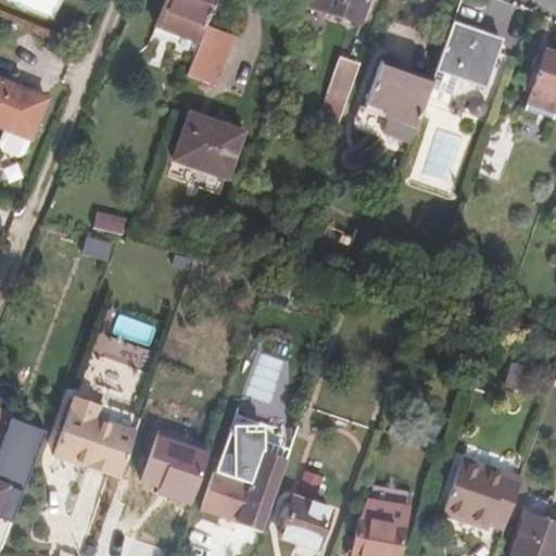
[(198,43),(214,0),(164,0),(154,27),(198,43)]
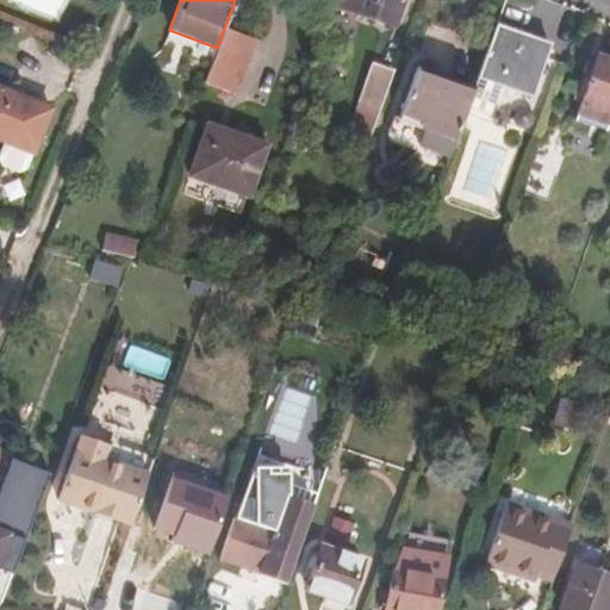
[(403,0),(334,0),(332,6),(393,27),(403,0)]
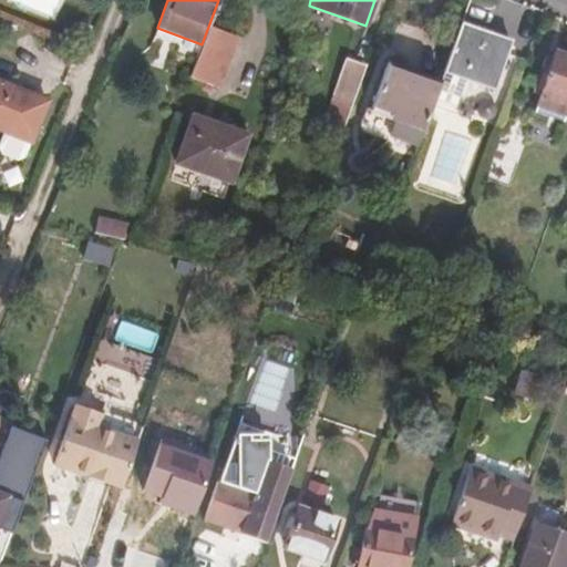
[(509,42),(461,23),(443,73),(464,80),(494,91),(509,42)]
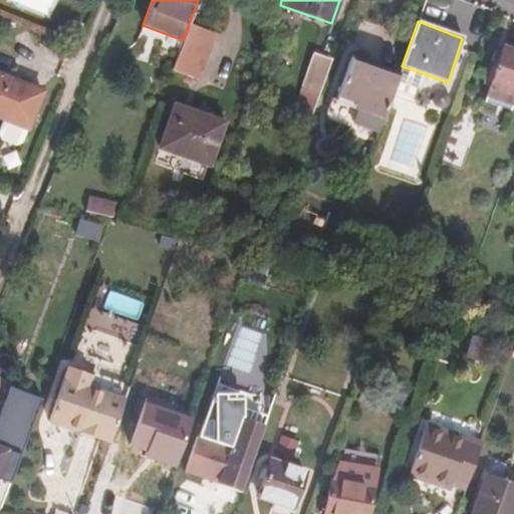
[(143,25),(139,36),(179,51),(183,40),(143,25)]
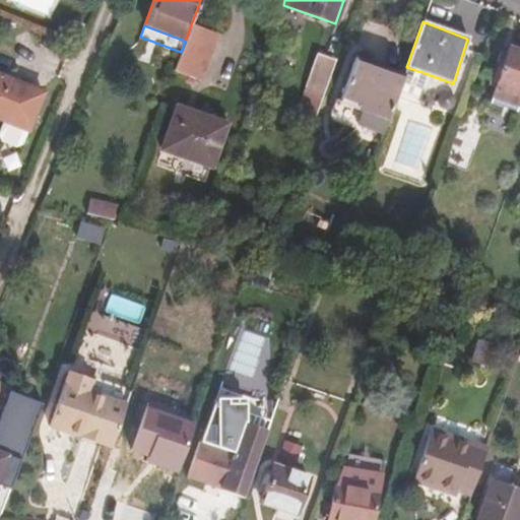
[(199,83),(217,37),(191,26),(185,41),(181,52),(173,72),(199,83)]
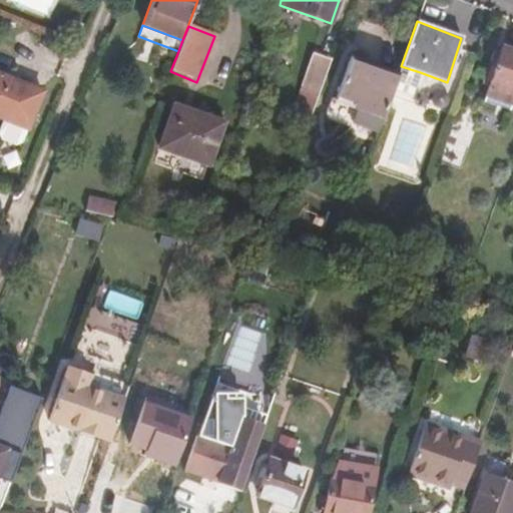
[(60,40),(47,35),(42,47),(55,52),(60,40)]
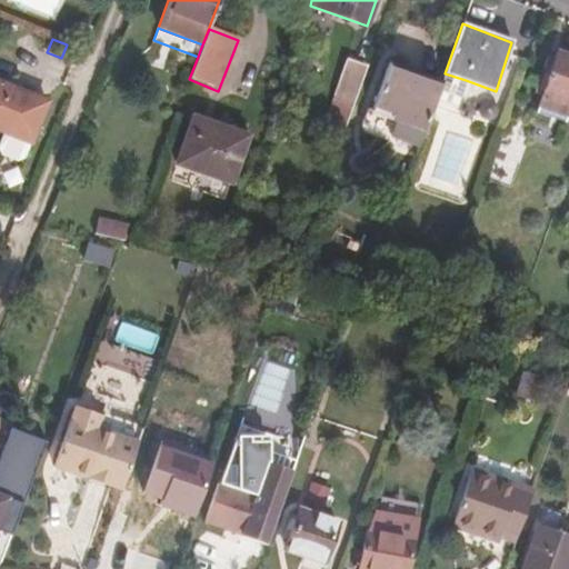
[(568,56),(557,52),(550,71),(542,96),(537,113),(566,123),(568,115),(568,113),(568,56)]
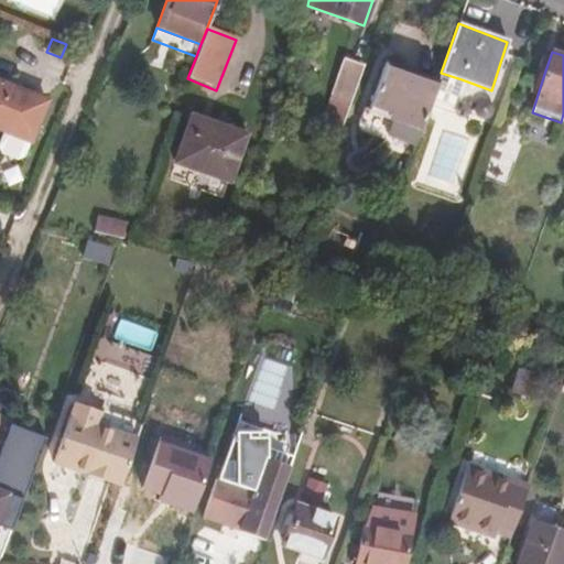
[(351,101),(365,65),(344,57),(331,94),(351,101)]
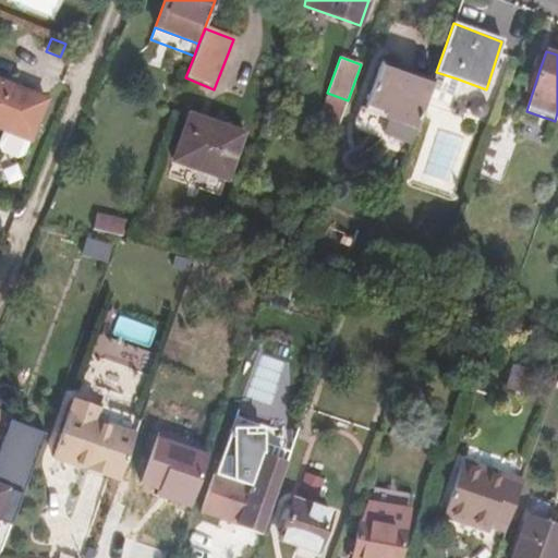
[(412,143),(434,83),(381,62),(366,108),(361,106),(355,122),(384,133),(389,117),(397,120),(391,135),(412,143)]
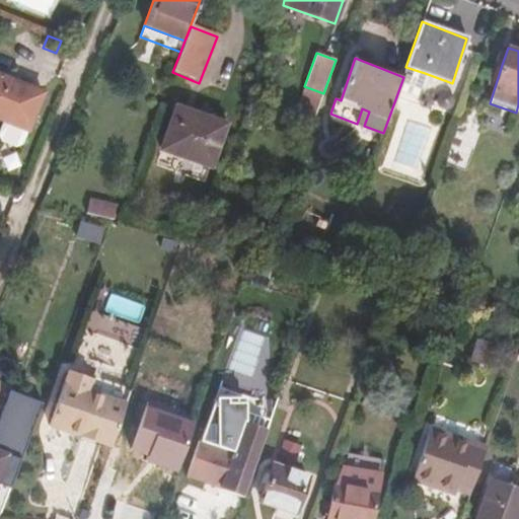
[(495,87),(502,65),(496,62),(488,85),(495,87)]
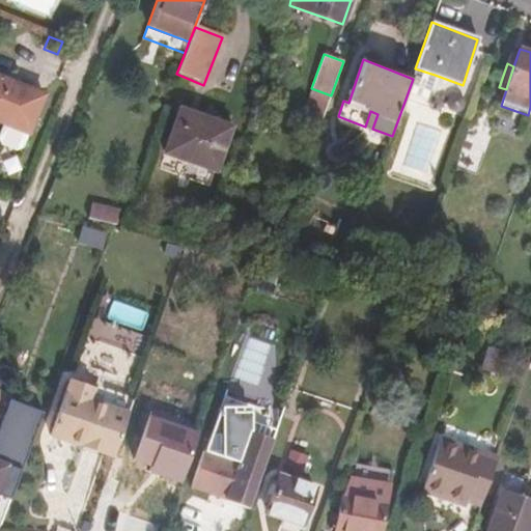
[(435,75),(415,68),(413,77),(413,79),(431,85),(435,75)]
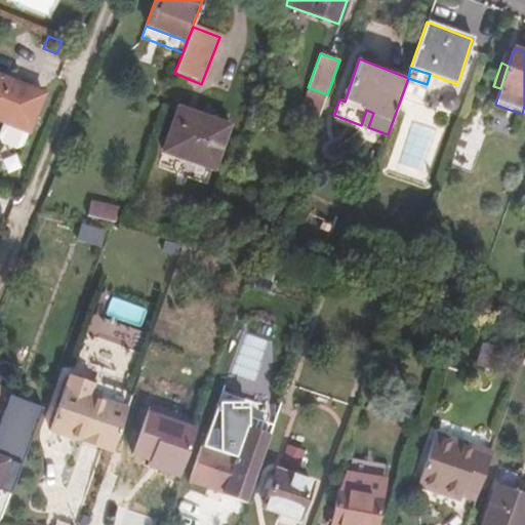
[(29,131),(43,94),(0,77),(0,120),(5,122),(29,131)]
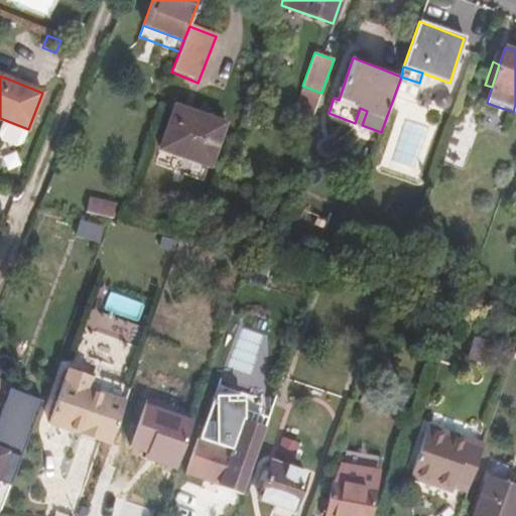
[(313,116),(321,93),(302,86),(294,109),(313,116)]
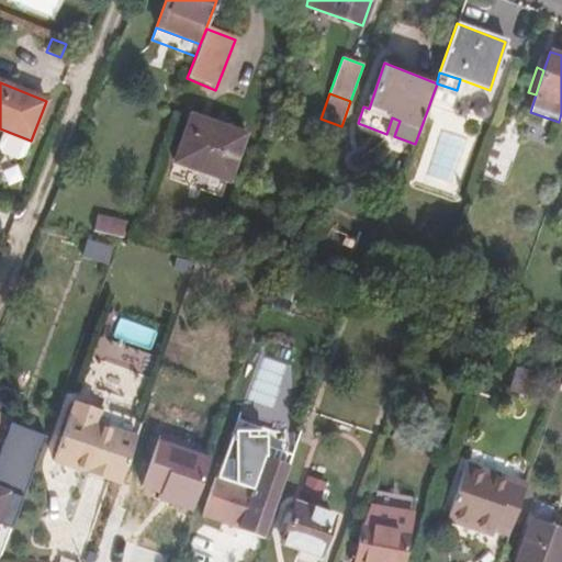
[(245,135),(191,116),(176,163),(228,181),(245,135)]
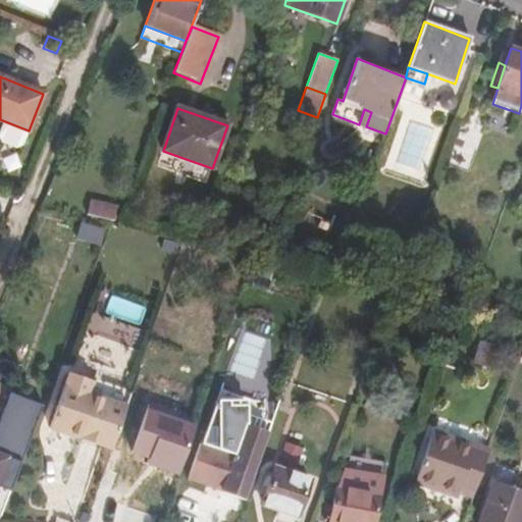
[(22,145),(29,131),(5,121),(0,133),(0,138),(2,142),(16,148),(22,145)]
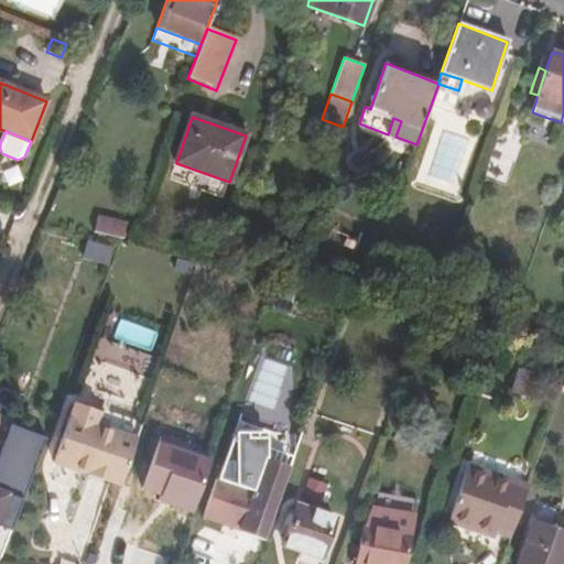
[(539,376),(522,370),(516,392),(532,398),(539,376)]
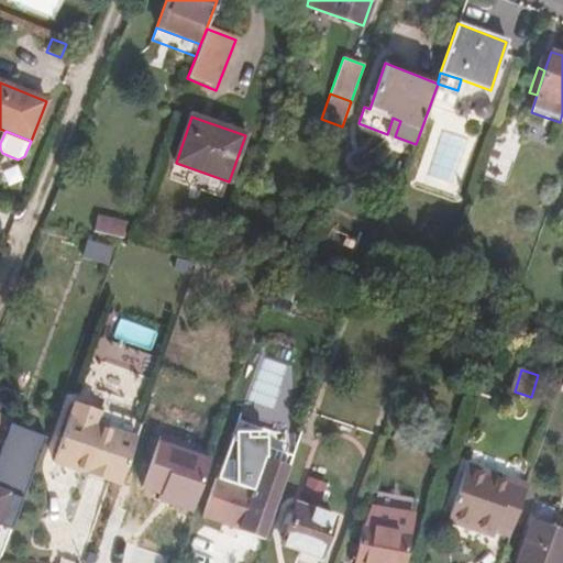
[(99,428),(105,412),(75,403),(54,462),(68,467),(70,462),(80,465),(78,471),(120,485),(135,440),(99,428)]
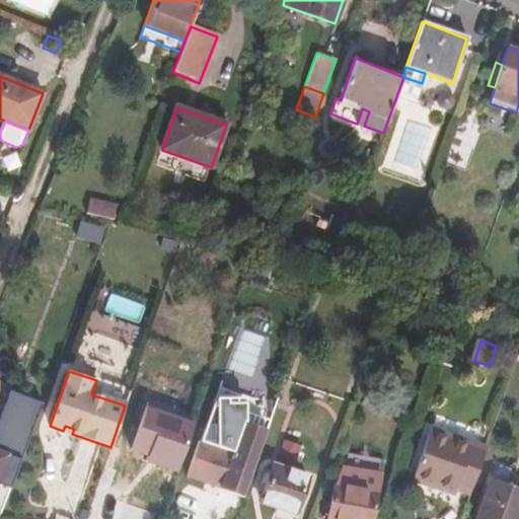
[(125,388),(97,378),(96,380),(91,394),(125,405),(125,388)]
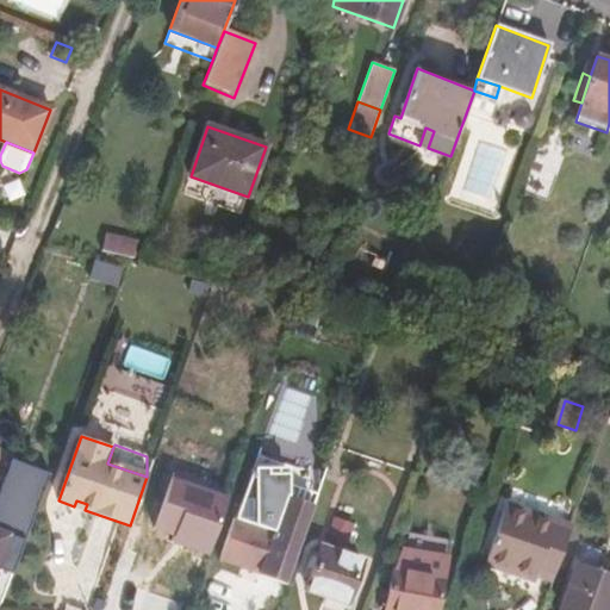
[(536,576),(552,580),(571,527),(506,505),(485,564),(535,580),(536,576)]
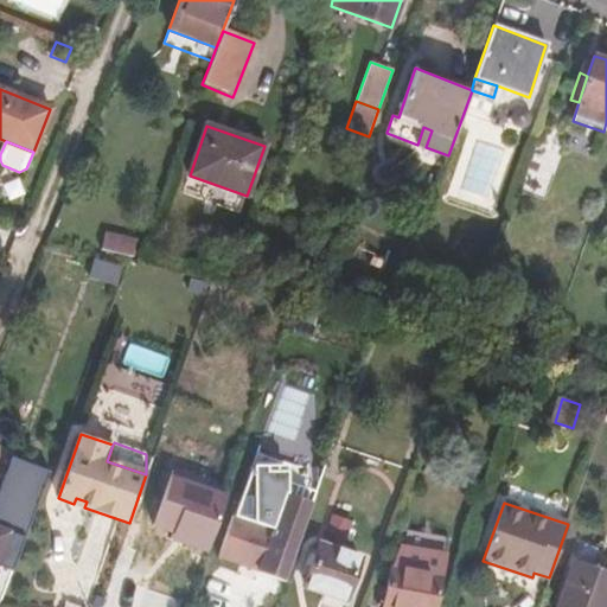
[(7,516),(0,512),(0,557),(10,532),(2,530),(7,516)]
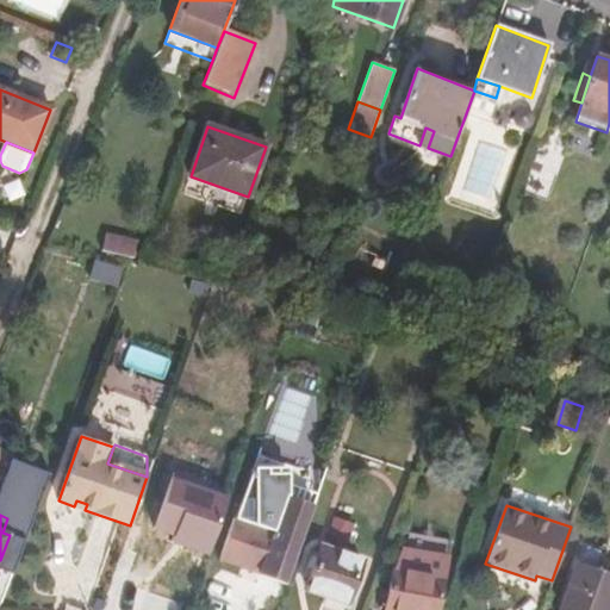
[(263,564),(290,574),(306,528),(278,517),(274,531),(235,518),(221,559),(260,572),(263,564)]
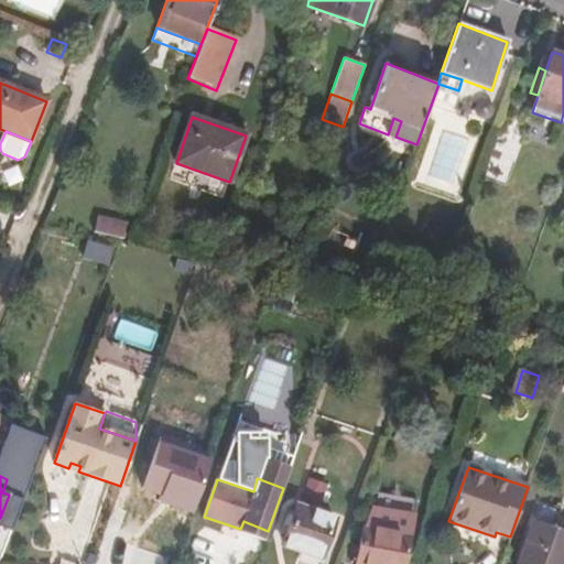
[(310,478),(307,486),(322,491),(325,484),(310,478)]
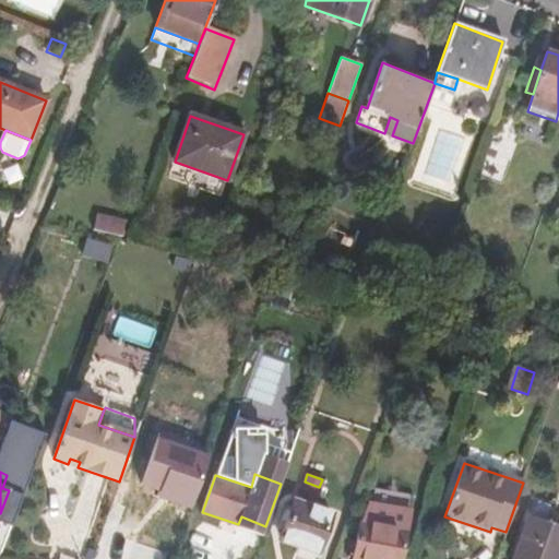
[(319,487),(305,482),(300,495),(314,500),(319,487)]
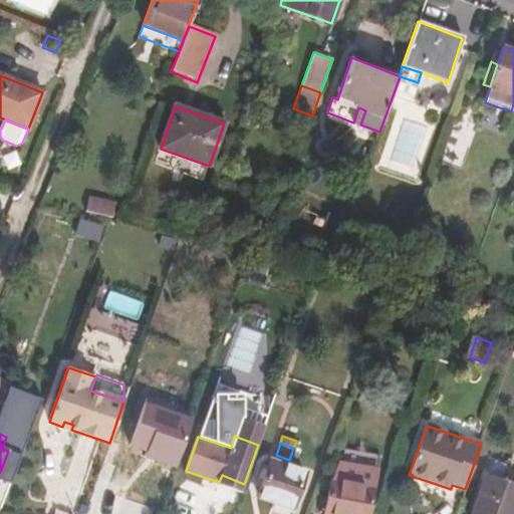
[(108,485),(154,501),(167,462),(121,447),(108,485)]
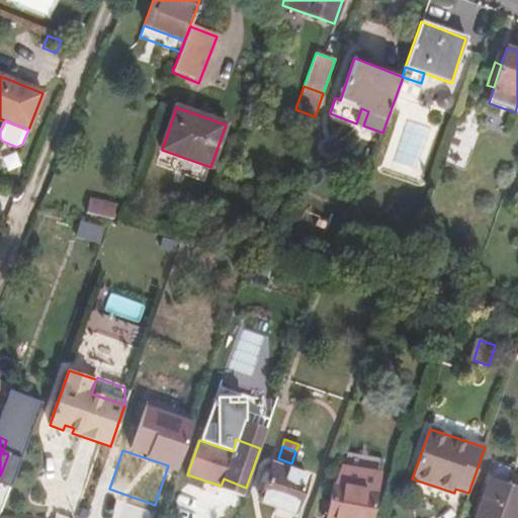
[(273,464),(260,500),(294,512),(308,477),(273,464)]
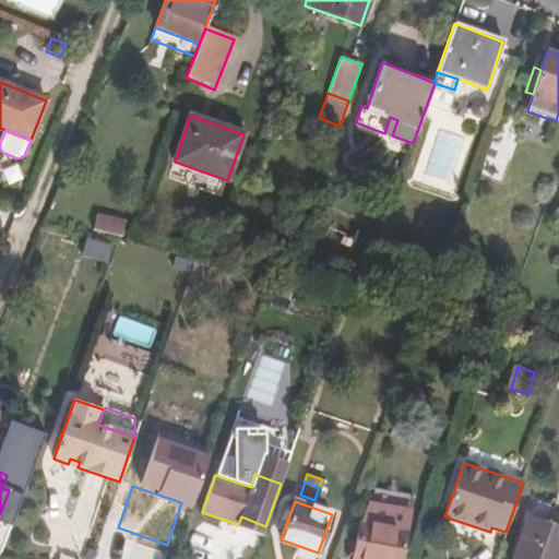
[(558,558),(558,527),(528,518),(513,558),(558,558)]
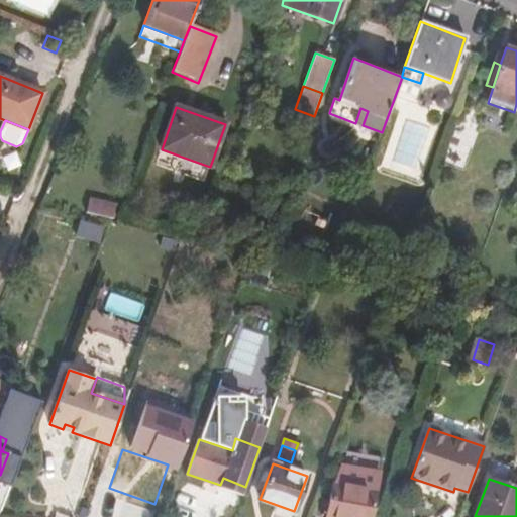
[(370,516),(376,489),(333,481),(326,516),(370,516)]
